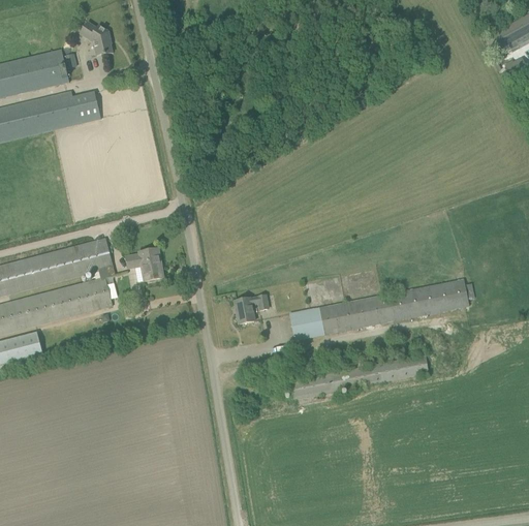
[(494,36),(489,39),(495,51),(528,31),(528,13),(493,34),(494,36)]
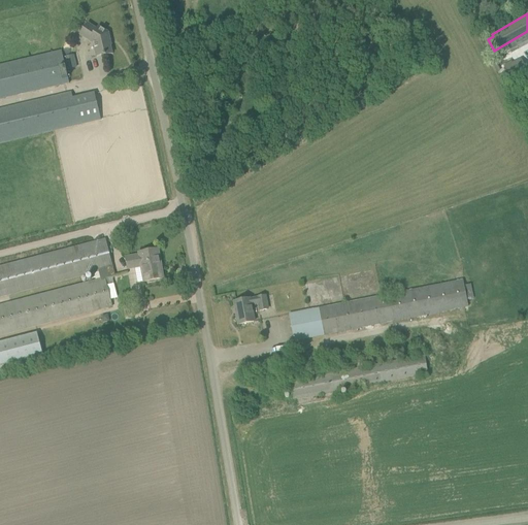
[(88,21),(80,32),(90,38),(90,39),(94,42),(97,55),(104,53),(104,54),(111,52),(108,37),(109,37),(108,30),(98,24),(97,27),(88,21)]
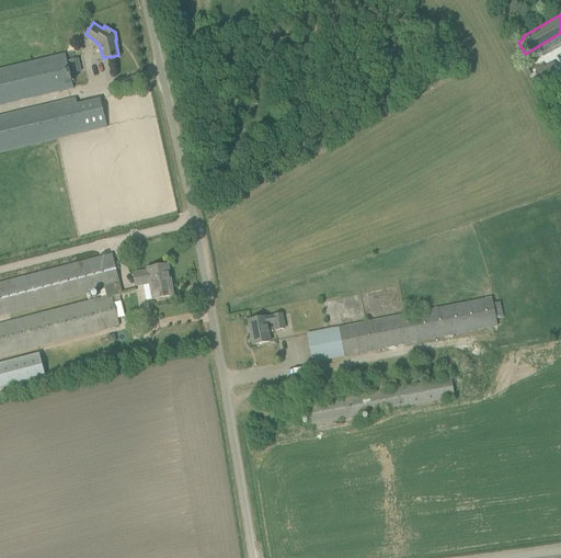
[(0,102),(73,86),(66,52),(0,66),(0,102)]
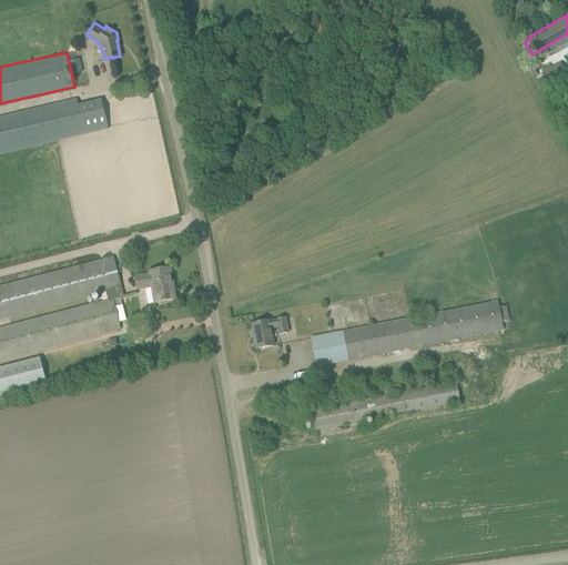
[(78,57),(69,59),(72,72),(81,70),(78,57)]
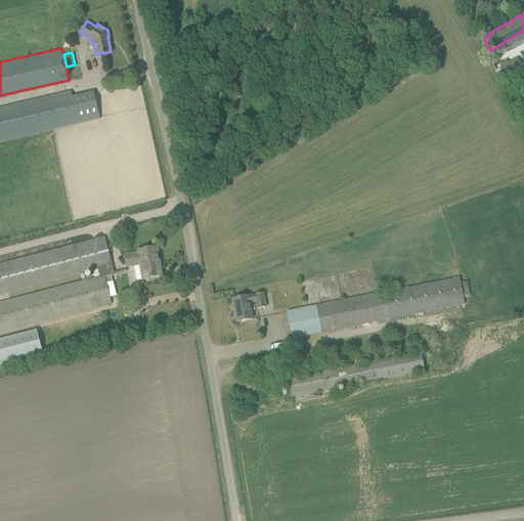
[(508,76),(523,69),(515,53),(500,60),(508,76)]
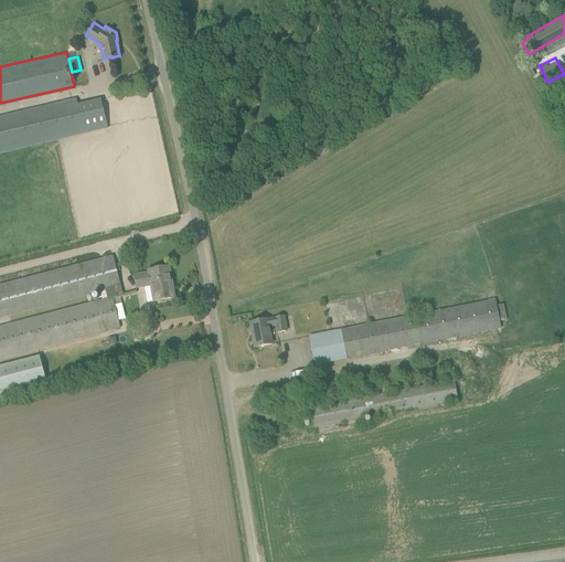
[(76,96),(0,114),(0,150),(108,126),(102,97),(77,103),(76,96)]
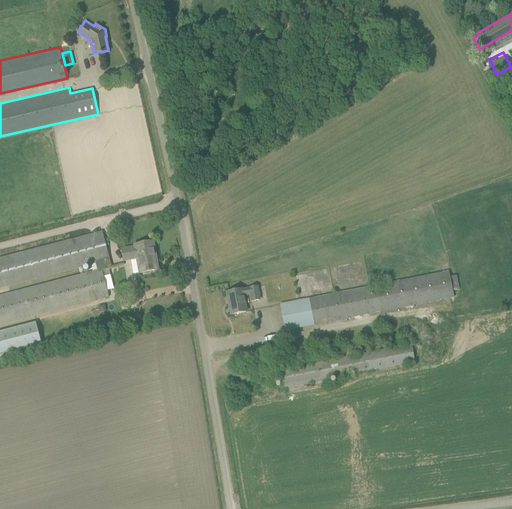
[(102,229),(92,232),(0,254),(0,285),(95,262),(97,270),(0,293),(0,321),(99,297),(109,294),(102,268),(111,265),(102,229)]
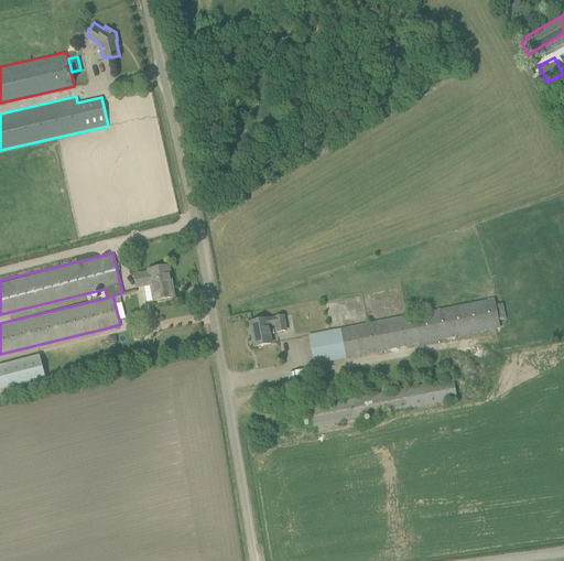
[(172,281),(169,265),(149,268),(149,270),(134,272),(137,284),(151,282),(154,299),(173,295),(171,282),(172,281)]
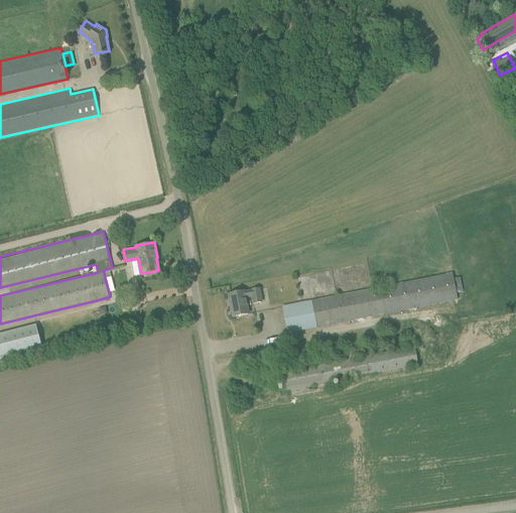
[(283,305),(288,331),(458,297),(457,291),(463,289),(460,275),(454,276),(453,272),(283,305)]
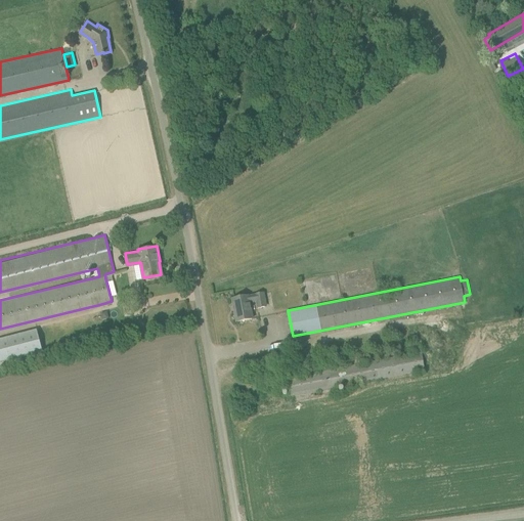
[(236,319),(247,317),(252,316),(250,303),(258,301),(259,307),(266,306),(263,292),(232,297),(236,319)]
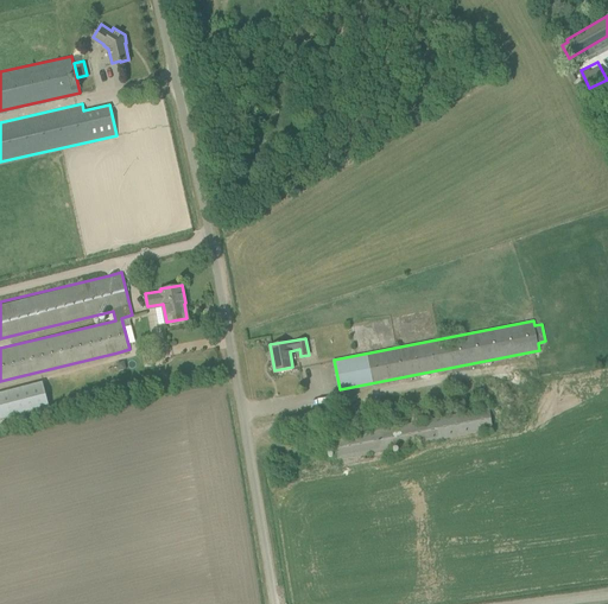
[(0,419),(50,407),(43,380),(0,390),(0,419)]
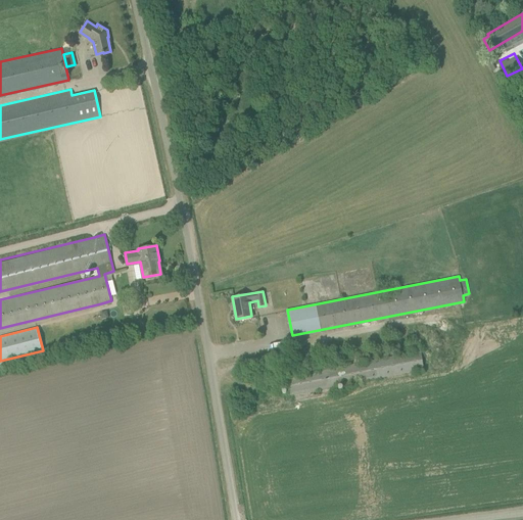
[(372,365),(289,380),(295,410),(377,395),(372,365)]
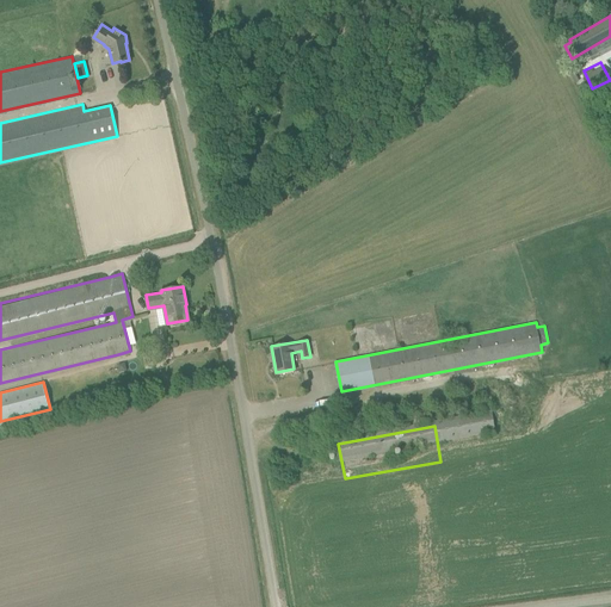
All buildings are outlined.
